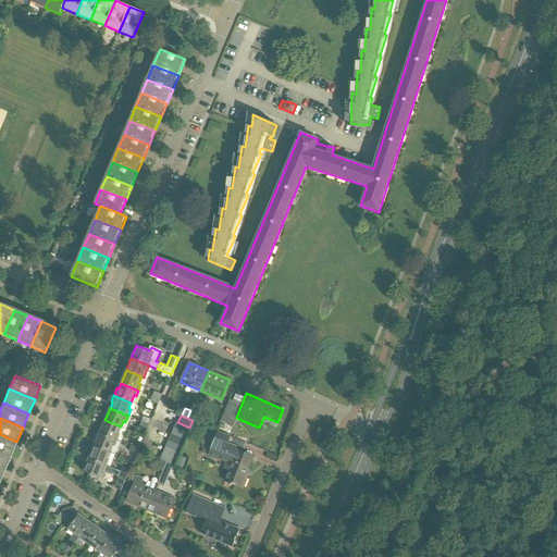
[(104,420),(99,434),(118,441),(120,435),(118,434),(121,426),(104,420)]
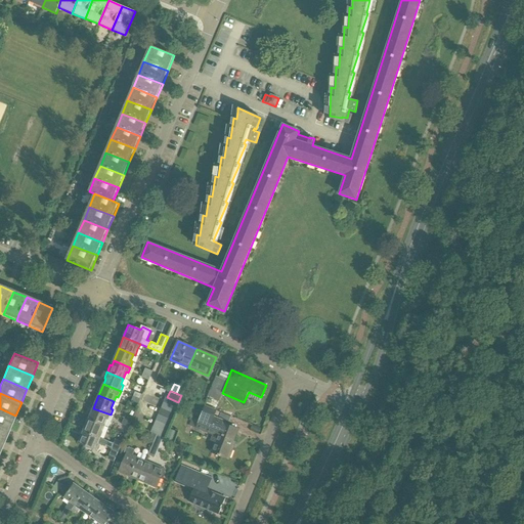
[(178,402),(167,397),(165,403),(176,408),(178,402)]
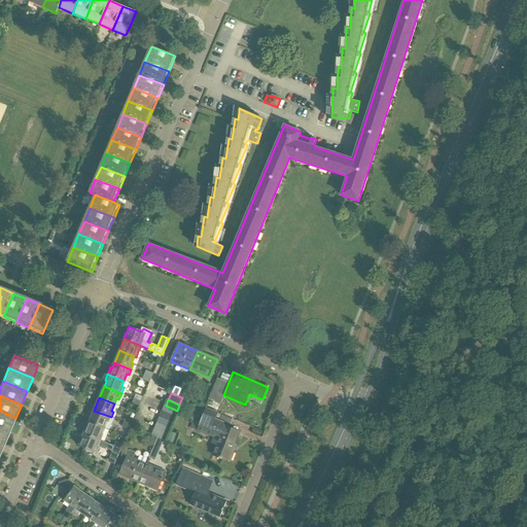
[(177,411),(166,406),(163,412),(174,417),(177,411)]
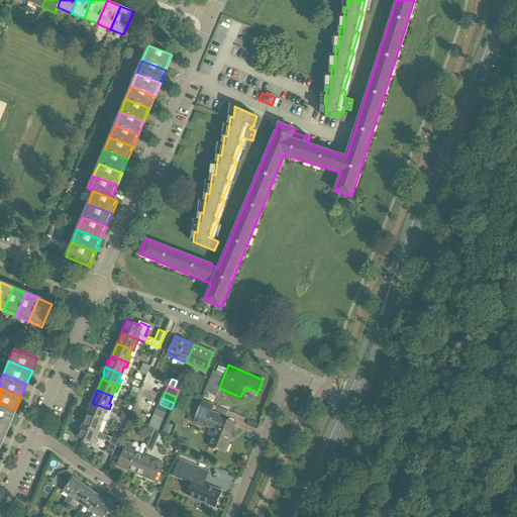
[(210,436),(212,436),(208,446),(226,453),(230,442),(228,442),(235,423),(220,417),(221,415),(211,411),(213,405),(202,401),(196,415),(190,413),(188,420),(194,422),(193,423),(212,430),(210,436)]
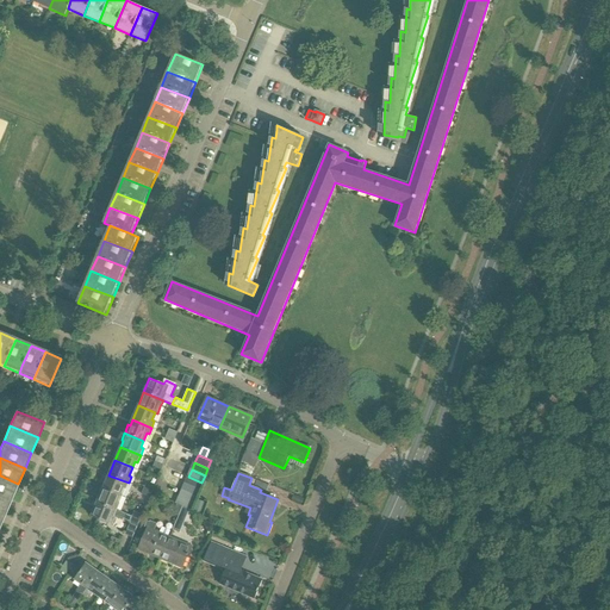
[(0,475),(0,495),(12,499),(18,484),(0,475)]
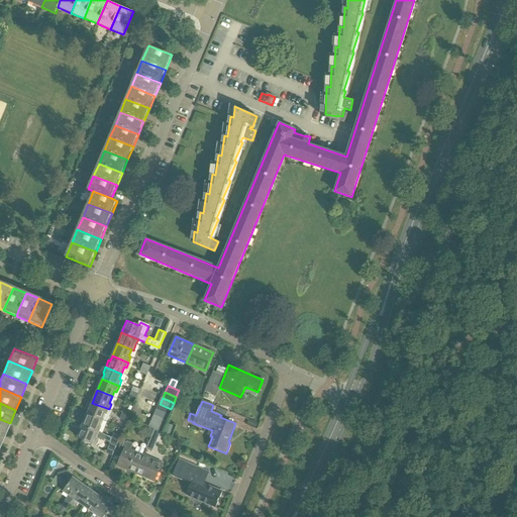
[(92,403),(87,414),(102,420),(105,414),(107,415),(109,409),(92,403)]
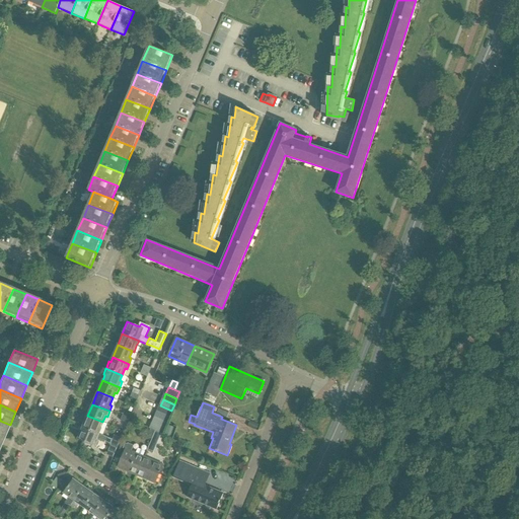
[(171,411),(160,405),(158,412),(168,417),(171,411)]
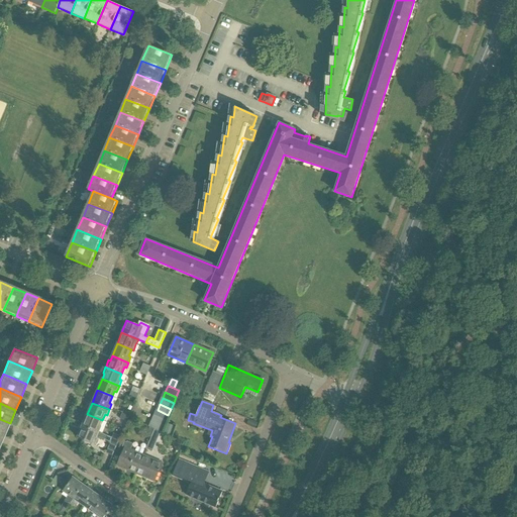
[(158,410),(154,416),(166,420),(168,415),(158,410)]
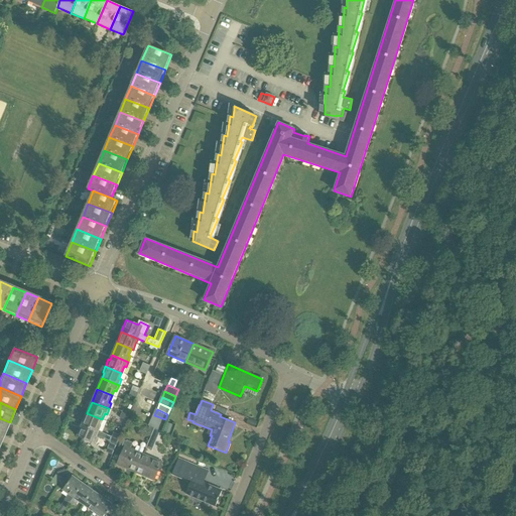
[(85,419),(83,424),(99,431),(101,427),(99,426),(102,419),(87,413),(85,419)]
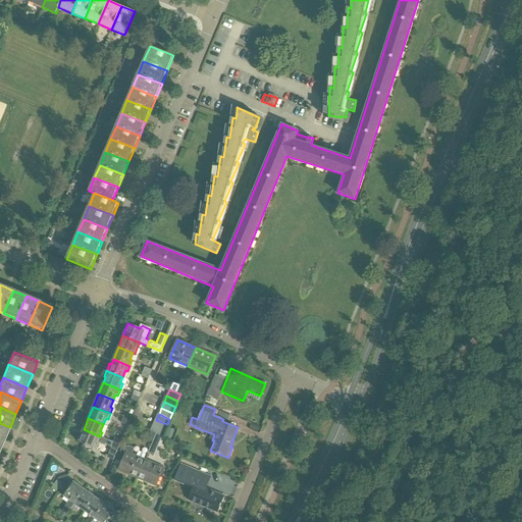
[(156,420),(154,424),(154,426),(164,430),(167,424),(156,420)]
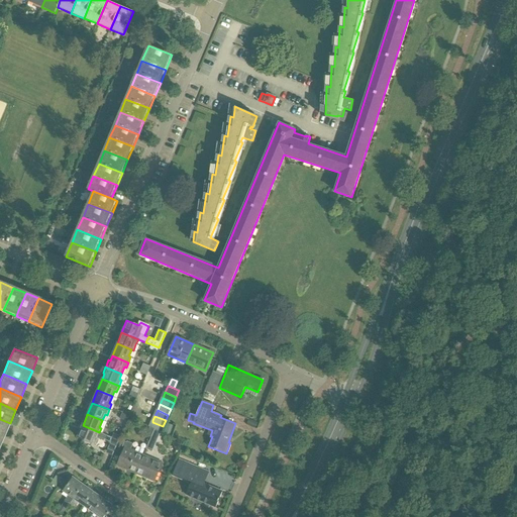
[(0,419),(0,434),(4,436),(10,423),(0,419)]
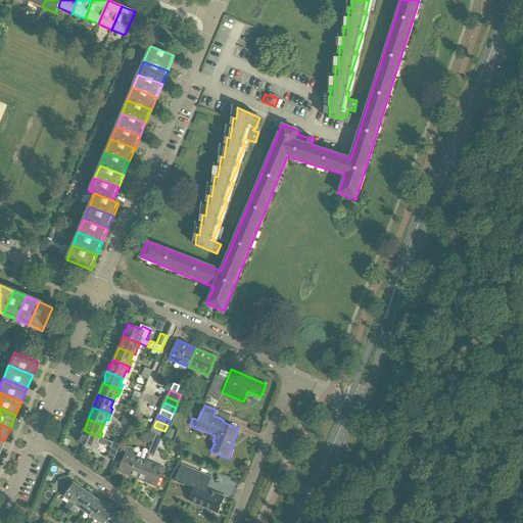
[(156,435),(161,437),(162,437),(164,431),(154,427),(151,433),(152,433),(156,435)]
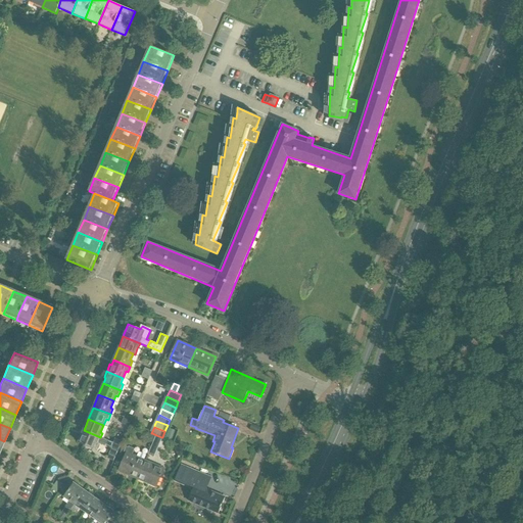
[(84,430),(79,442),(97,450),(100,443),(105,445),(105,444),(112,447),(113,443),(100,437),(84,430)]
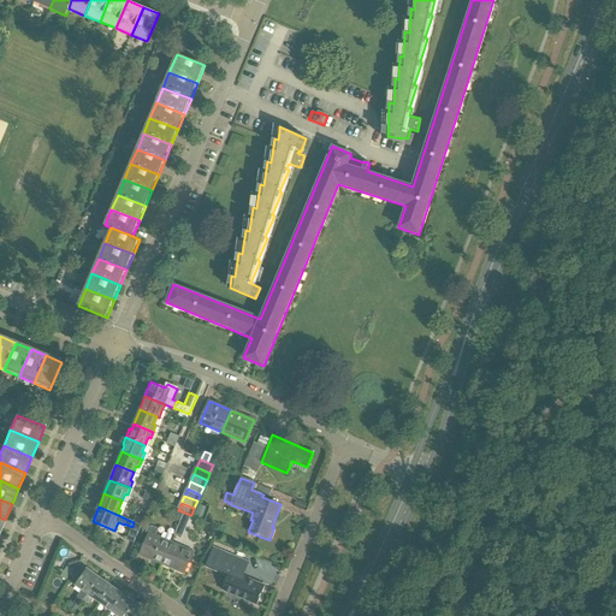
[(181,521),(187,525),(190,515),(184,513),(181,521)]
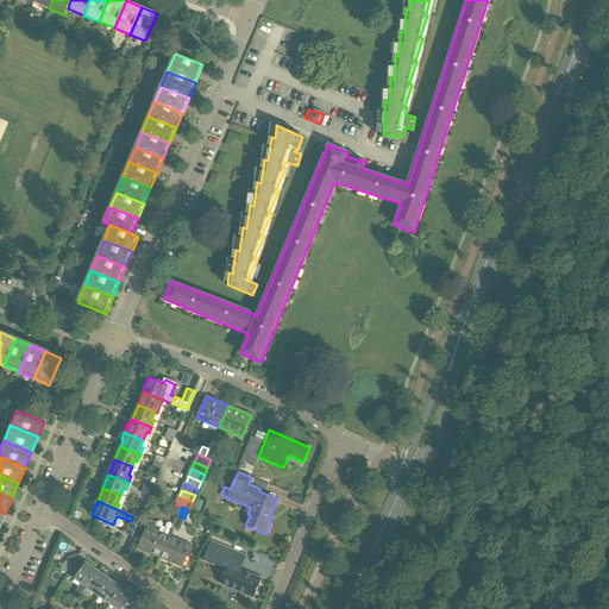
[(125,534),(133,538),(135,533),(140,519),(132,516),(131,521),(125,534)]
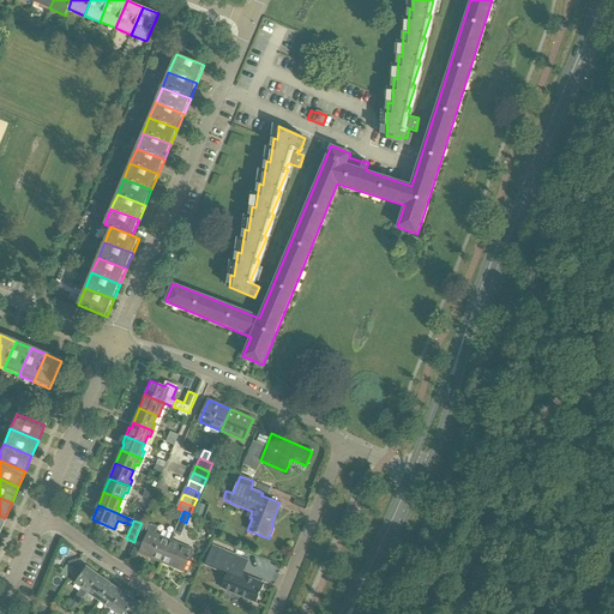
[(151,524),(139,554),(161,563),(170,541),(168,540),(172,534),(163,530),(161,536),(155,534),(158,528),(151,524)]
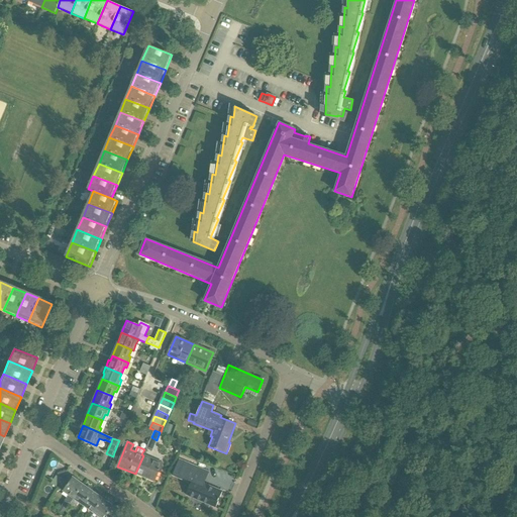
[(143,455),(135,474),(154,482),(163,463),(143,455)]
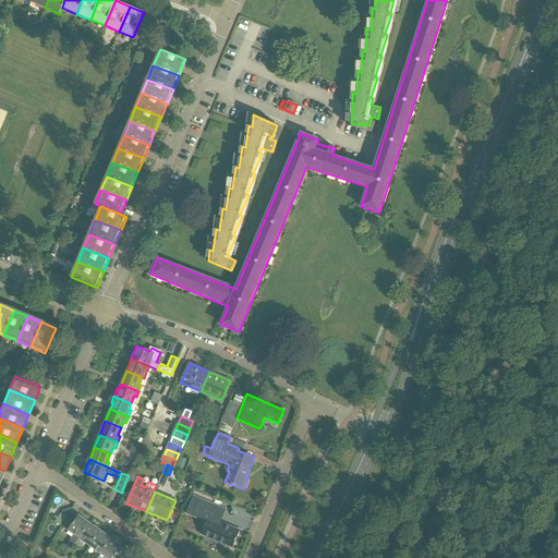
[(186,513),(206,522),(202,534),(233,548),(241,531),(216,520),(221,508),(194,496),(186,513)]
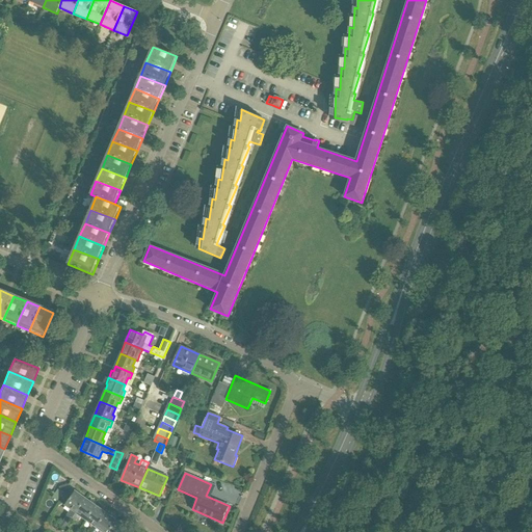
[(65,506),(71,509),(60,526),(64,529),(72,520),(86,500),(76,493),(65,506)]
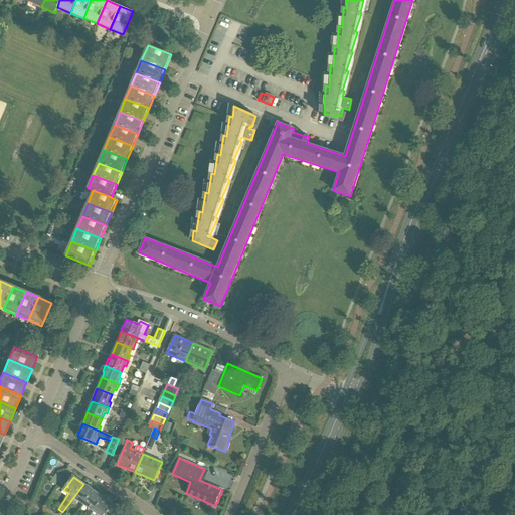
[(94,491),(83,484),(69,503),(72,505),(75,502),(76,502),(77,500),(84,504),(94,491)]
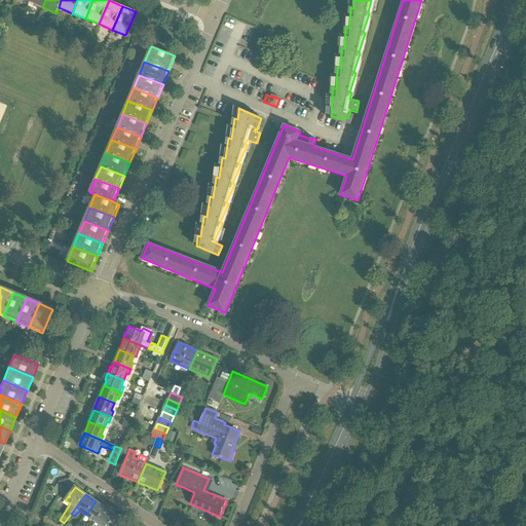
[(88,521),(89,521),(86,525),(88,525),(94,525),(106,509),(96,501),(86,515),(90,518),(88,521)]
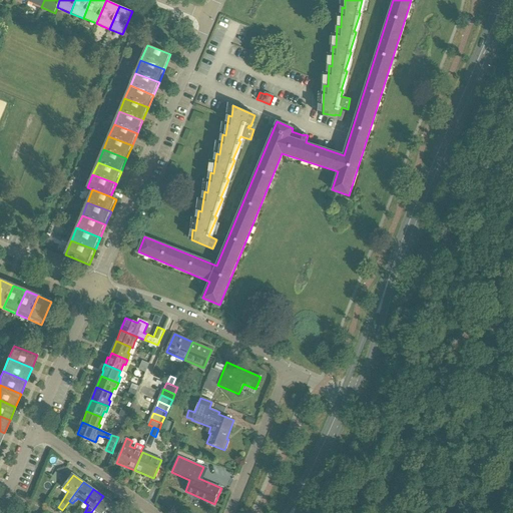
[(104,512),(112,503),(103,496),(91,512),(95,512),(97,512),(98,512),(104,512)]
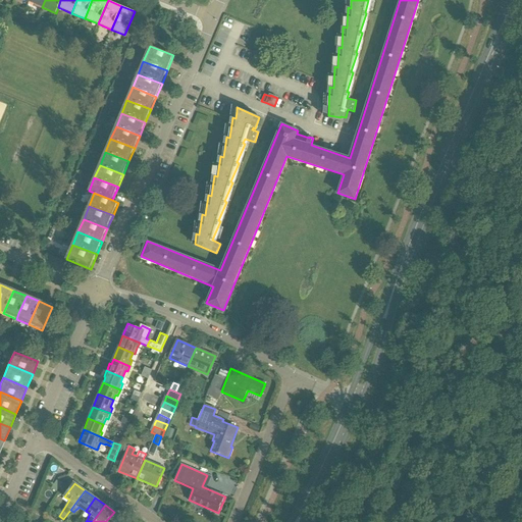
[(106,521),(122,521),(125,519),(114,512),(106,521)]
